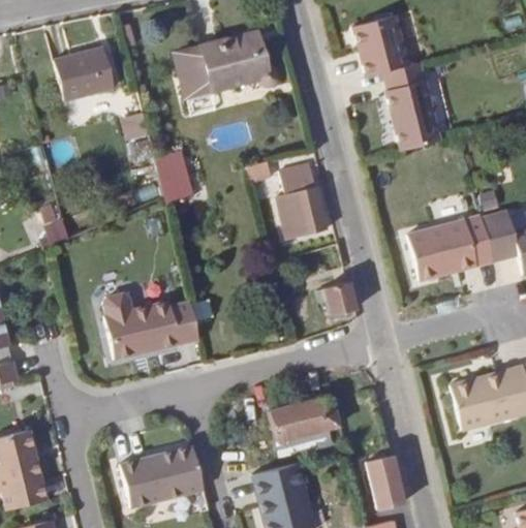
[(384,72),(410,65),(396,16),(354,26),(368,76),(384,72)]
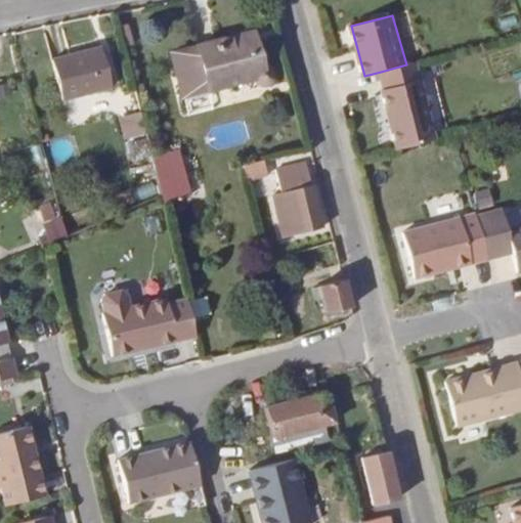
[(175,52),(190,116),(215,110),(210,90),(256,79),(257,80),(259,83),(261,84),(263,85),(265,85),(267,86),(270,86),(271,85),(274,84),(276,83),(276,81),(277,80),(278,78),(279,75),(279,73),(278,71),(278,70),(277,68),(276,66),(274,64),(270,63),(267,62),(264,62),(256,31),(175,52)]
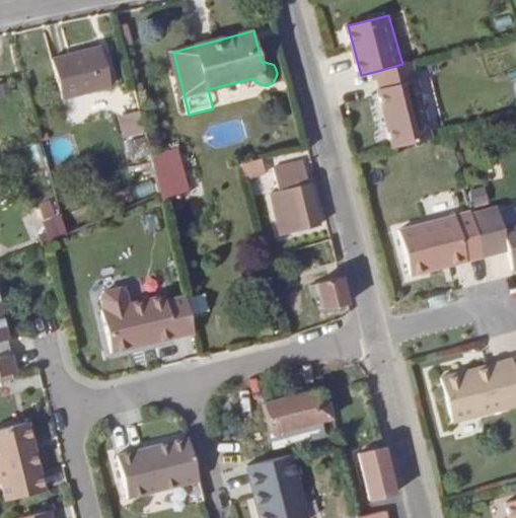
[(114,86),(103,46),(55,59),(65,98),(114,86)]
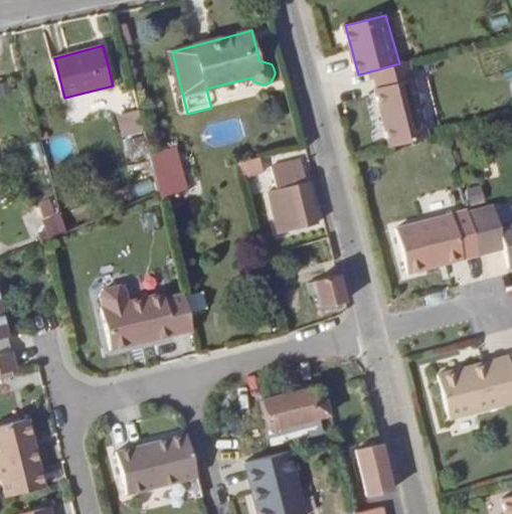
[(430,137),(409,61),(399,63),(374,70),(379,88),(376,89),(391,146),(430,137)]
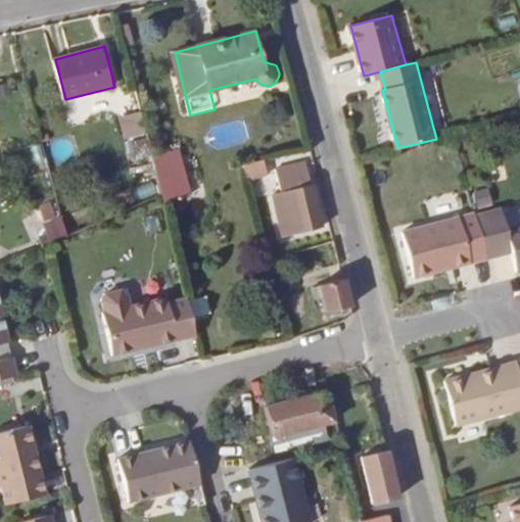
[(148,132),(142,111),(123,117),(128,137),(148,132)]
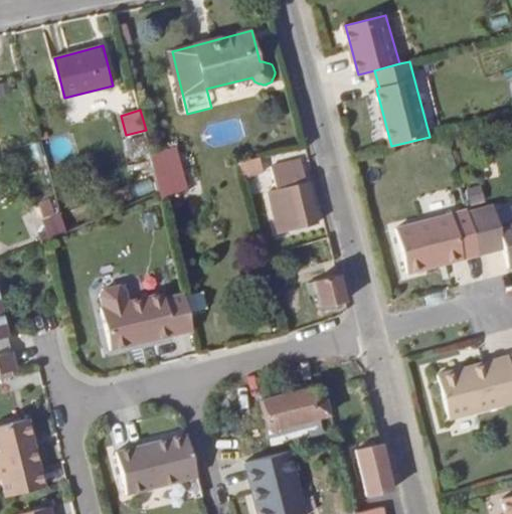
[(185,174),(178,147),(152,155),(159,181),(185,174)]
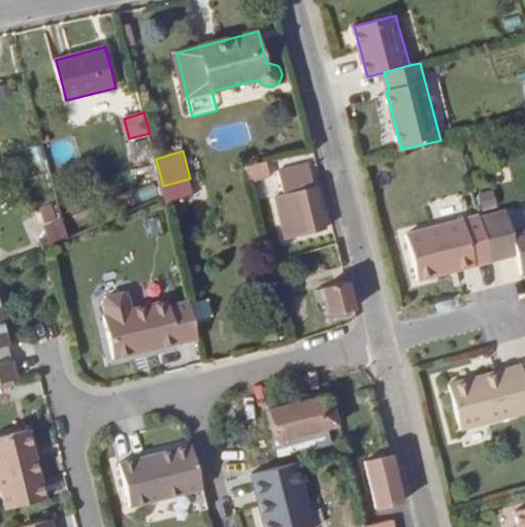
[(268,161),(248,166),(252,180),(272,176),(268,161)]
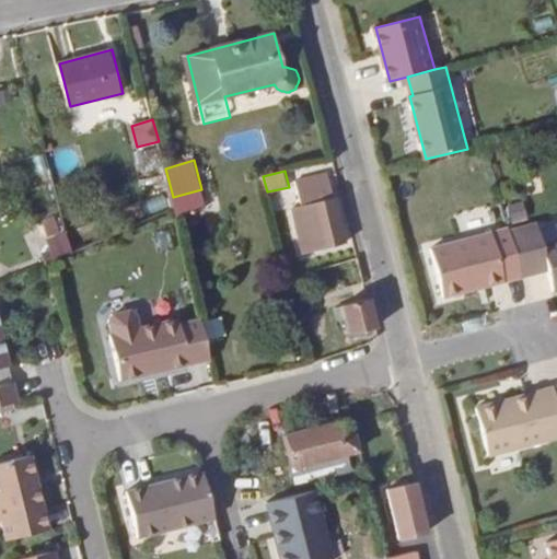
[(338,207),(329,173),(297,181),(303,206),(294,208),(305,253),(347,243),(338,207)]
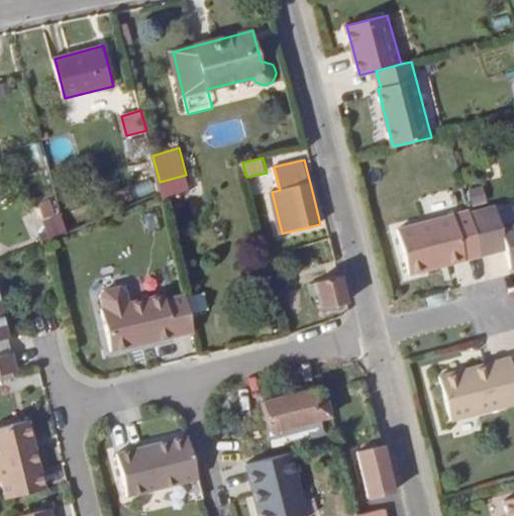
[(191,192),(186,175),(160,182),(164,200),(191,192)]
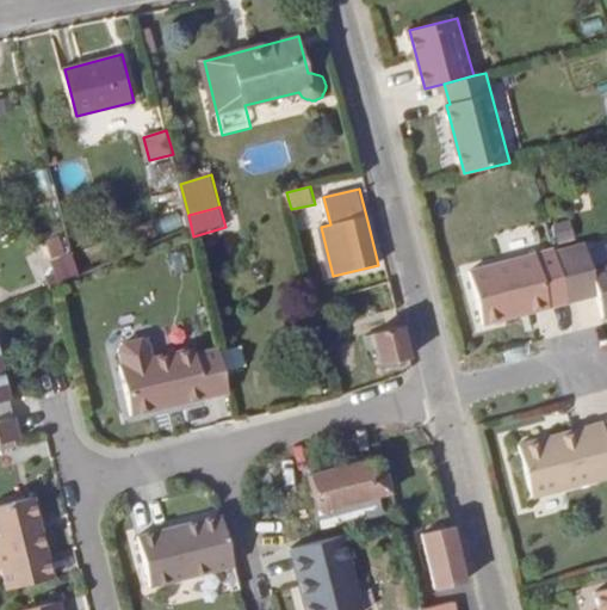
[(552,223),(559,242),(577,236),(570,217),(552,223)]
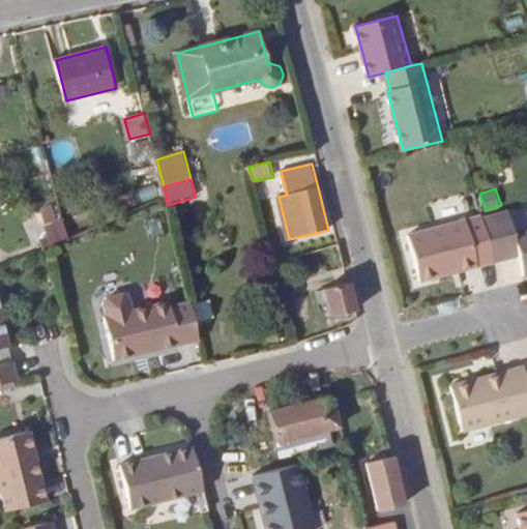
[(59,221),(54,205),(42,209),(48,224),(59,221)]
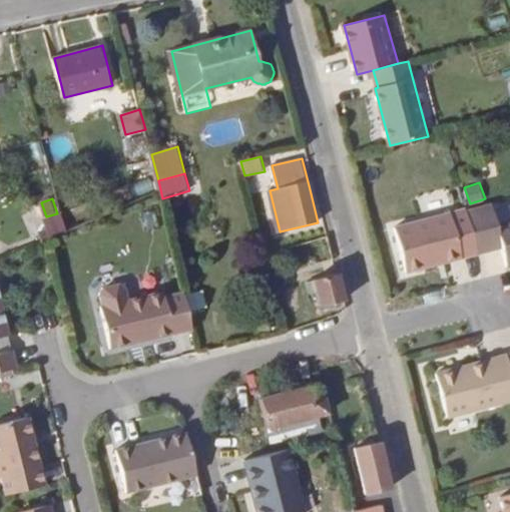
[(509,267),(509,206),(495,210),(494,204),(468,211),(479,253),(504,247),(509,267)]
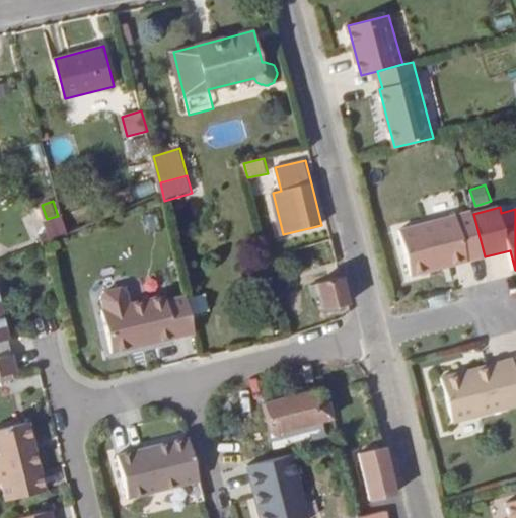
[(485,256),(473,214),(473,212),(400,230),(413,275),(485,256)]
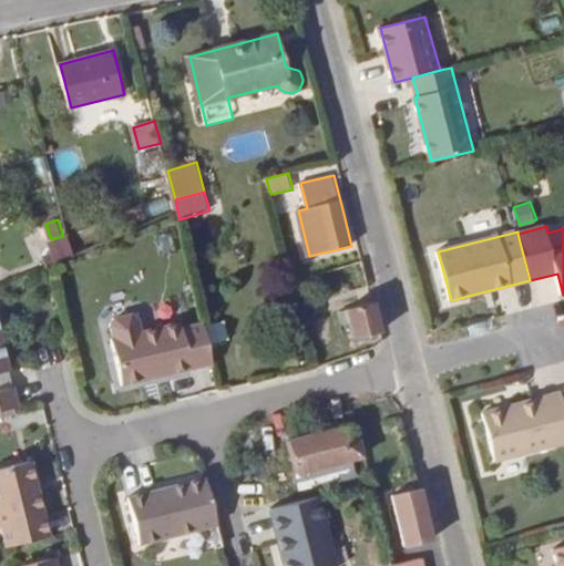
[(77,256),(71,238),(53,244),(57,251),(47,256),(50,266),(77,256)]
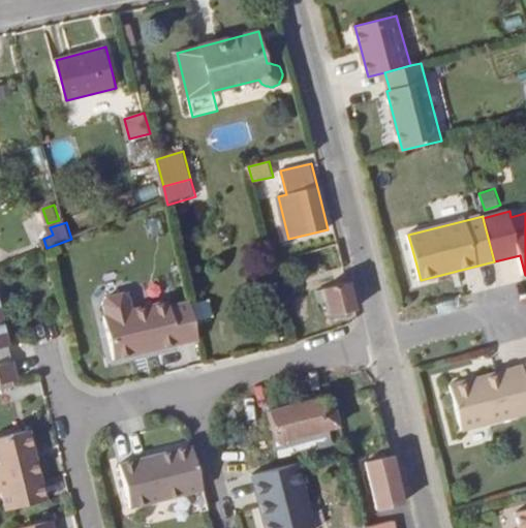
[(358,309),(350,282),(326,288),(318,290),(321,303),(329,301),(333,315),(358,309)]
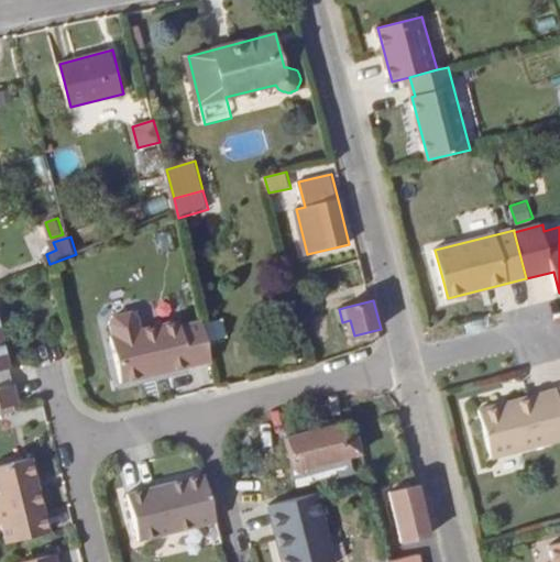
[(204,324),(202,320),(182,326),(180,320),(143,329),(140,316),(132,311),(116,316),(111,322),(114,335),(112,337),(123,382),(212,361),(208,341),(204,324)]
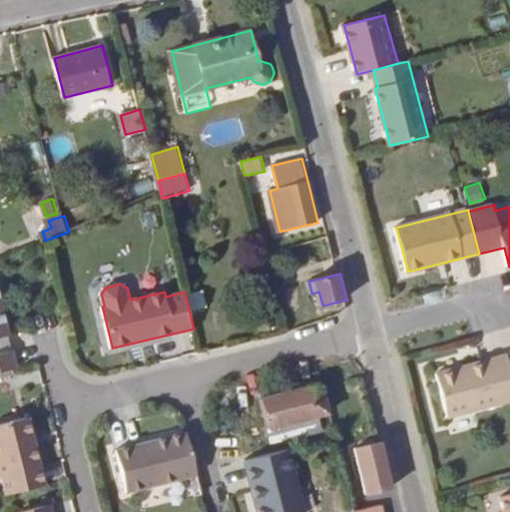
[(0,337),(11,335),(0,289),(0,372),(18,368),(14,350),(0,353),(0,337)]
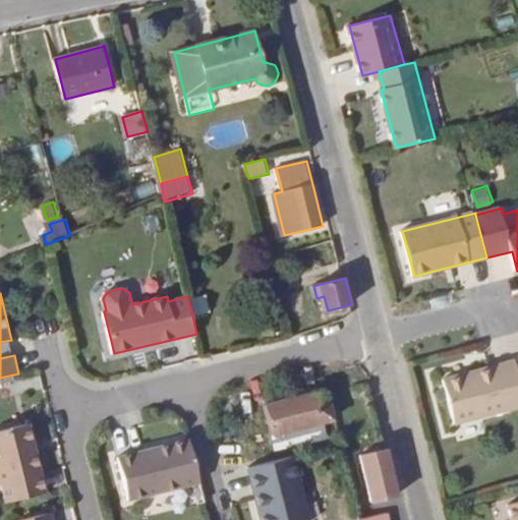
[(211,311),(208,295),(188,300),(192,315),(211,311)]
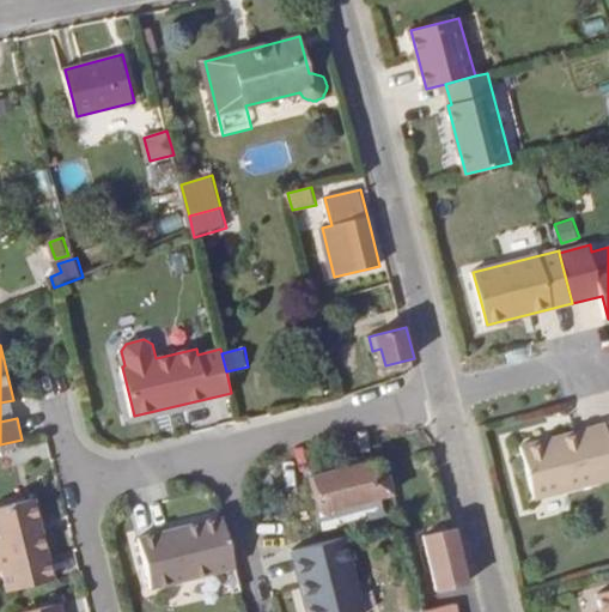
[(608,424),(523,447),(536,498),(608,479),(608,424)]
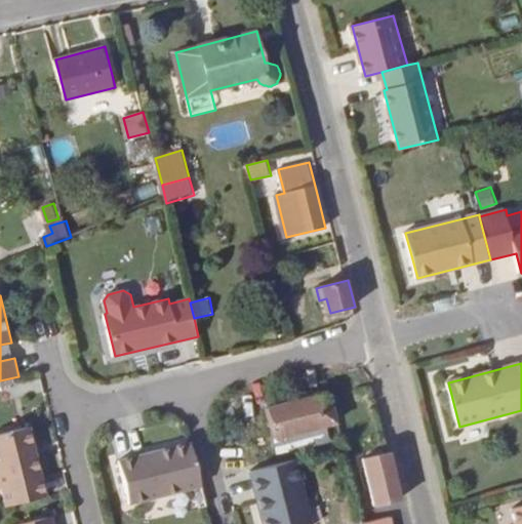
[(325,426),(337,422),(330,397),(325,393),(268,407),(279,451),(329,439),(325,426)]
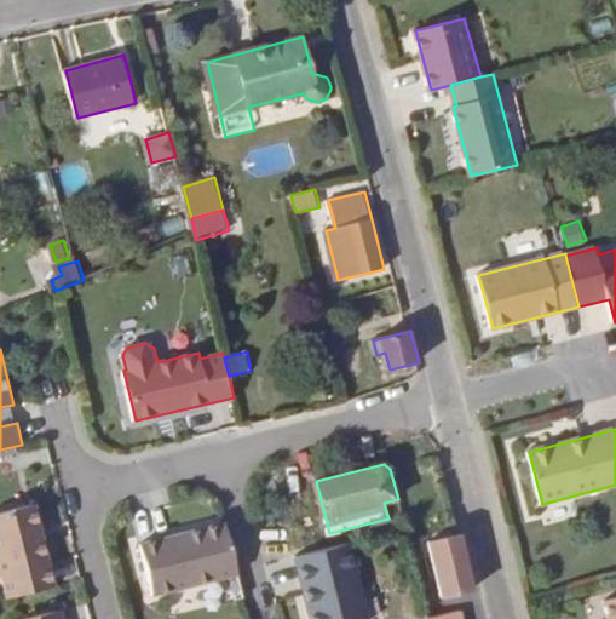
[(56,586),(35,504),(0,513),(0,574),(5,578),(10,597),(56,586)]
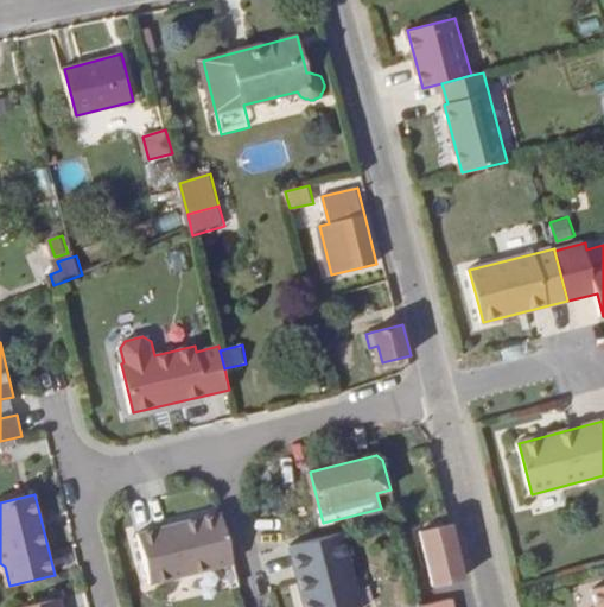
[(235,563),(223,512),(139,533),(152,583),(235,563)]
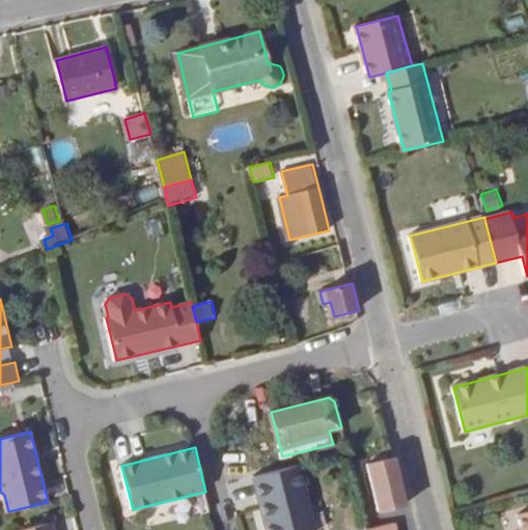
[(395,456),(368,464),(381,511),(407,504),(395,456)]
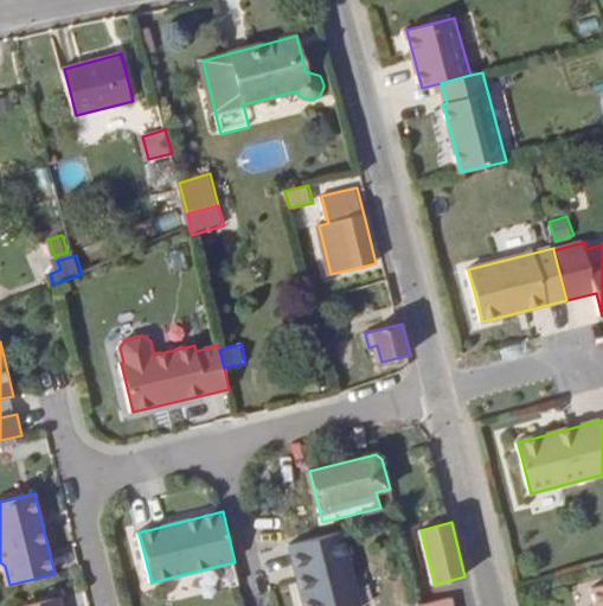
[(359,605),(341,531),(292,544),(307,605),(359,605)]
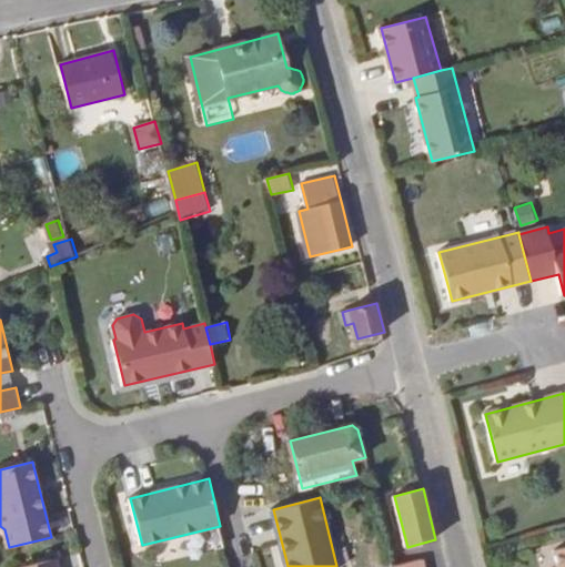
All buildings are outlined.
